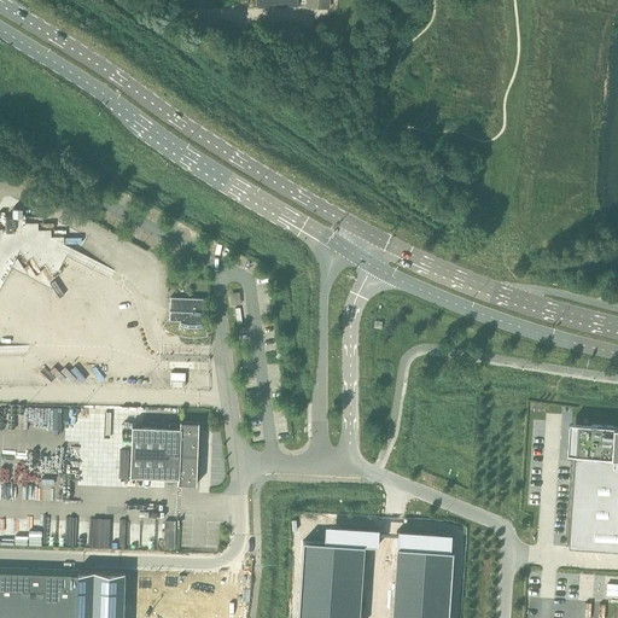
[(204,320),(205,298),(203,298),(172,297),(170,319),(169,319),(164,325),(168,327),(173,330),(176,332),(182,333),(188,334),(192,334),(198,334),(202,334),(203,333),(207,333),(204,326),(205,326),(204,321),(204,320)]
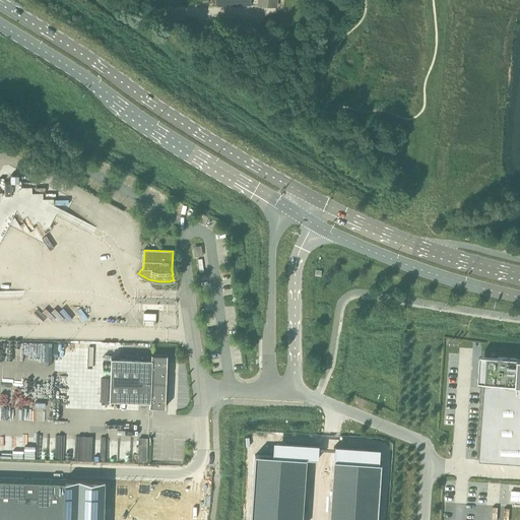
[(483,381),(477,459),(519,462),(519,355),(514,355),(477,352),(476,367),(476,381),(483,381)]
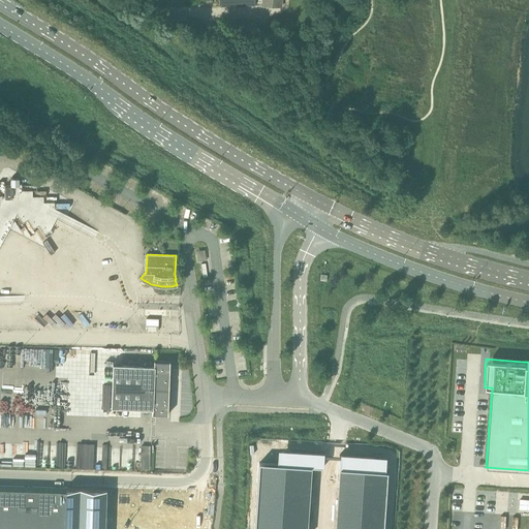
[(113,365),(112,387),(103,387),(103,406),(112,406),(111,408),(152,409),(152,414),(163,414),(167,415),(169,362),(154,362),(154,366),(113,365)]
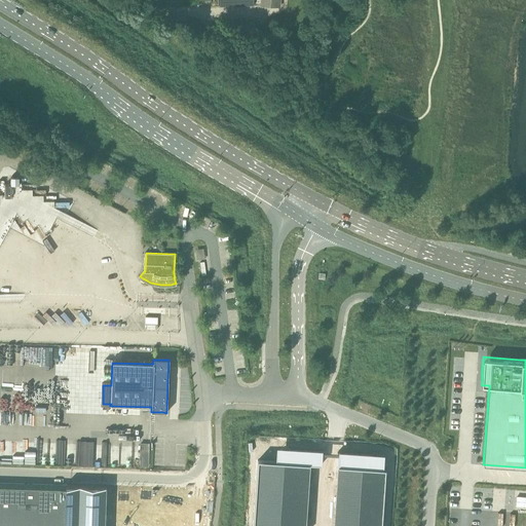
[(258,460),(253,525),(305,525),(309,464),(322,465),(323,450),(280,448),(279,462),(258,460)]
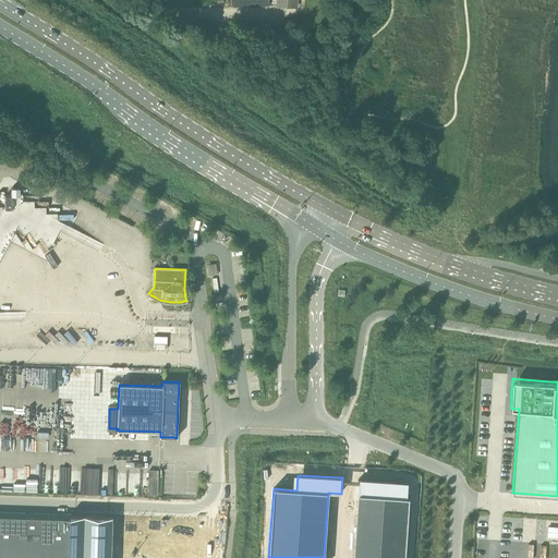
[(359,478),(353,557),(393,557),(398,498),(408,498),(407,504),(409,504),(409,497),(402,497),(403,482),(359,478)]
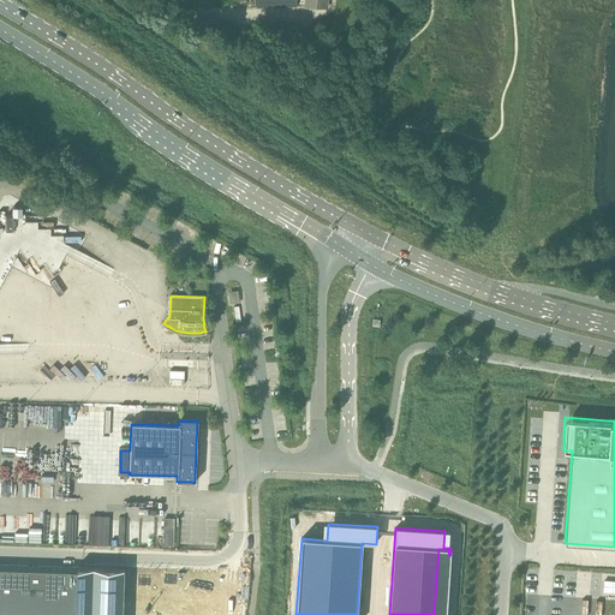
[(0,614),(239,614),(240,573),(0,563),(0,614)]
